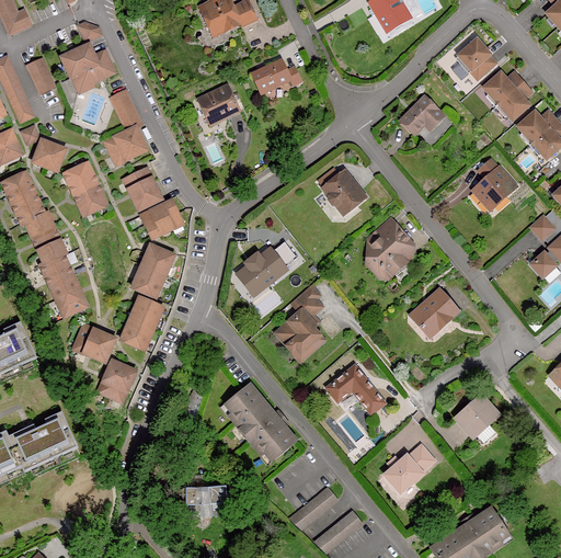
[(15,12),(10,0),(0,0),(0,11),(9,32),(30,22),(23,9),(15,12)]
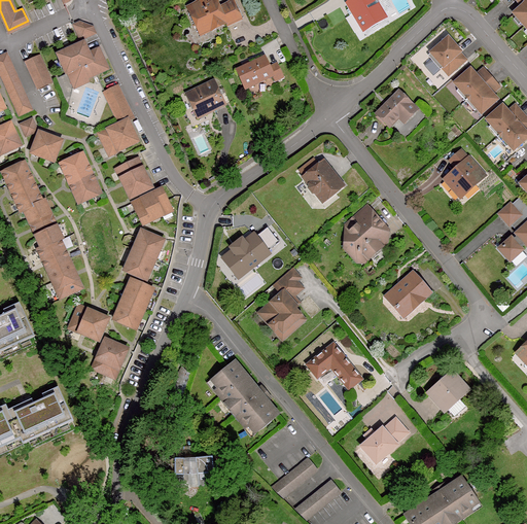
[(189,9),(195,20),(198,19),(202,27),(211,24),(225,18),(227,22),(241,15),(234,0),(227,0),(218,4),(216,0),(208,0),(206,1),(206,0),(194,0),(188,2),(191,8),(189,9)]
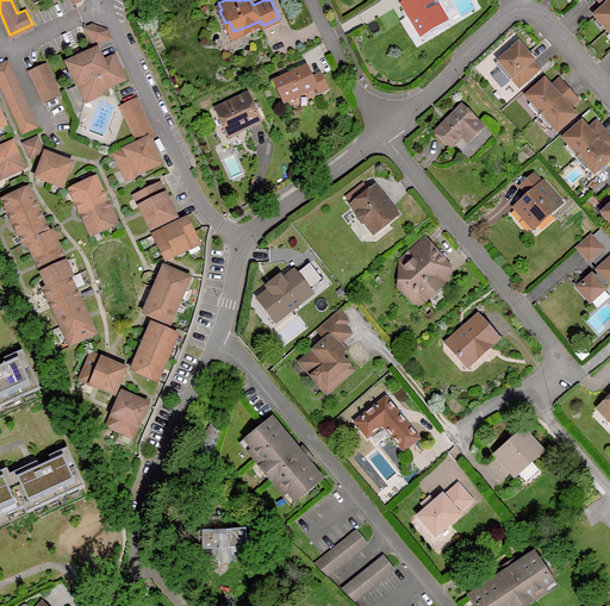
[(447,14),(439,0),(406,0),(422,27),(447,14)]
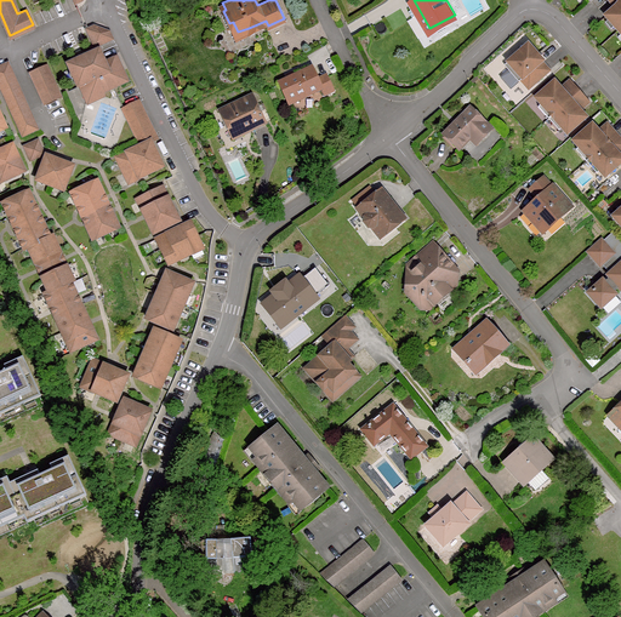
[(616,0),(617,1),(615,4),(605,12),(617,27),(620,23),(620,0),(616,0)]
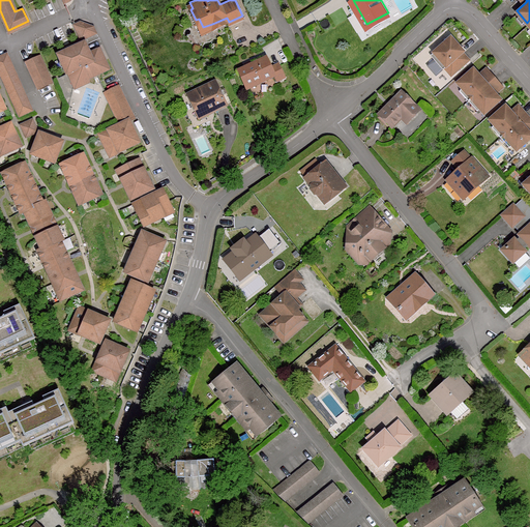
[(351,15),(362,33),(369,30),(357,10),(351,15)]
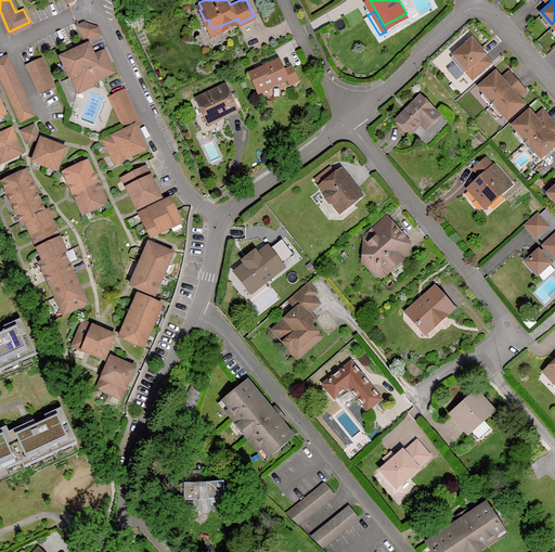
[(240,23),(237,18),(222,25),(224,29),(240,23)]
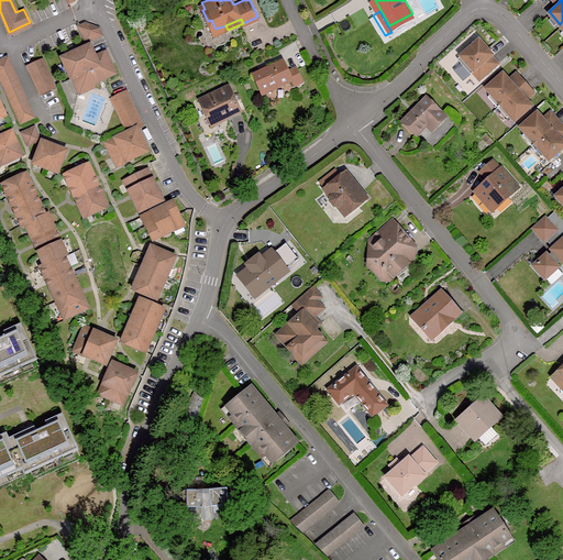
[(86,39),(100,32),(98,26),(95,25),(92,31),(83,28),(85,22),(79,24),(86,39)]
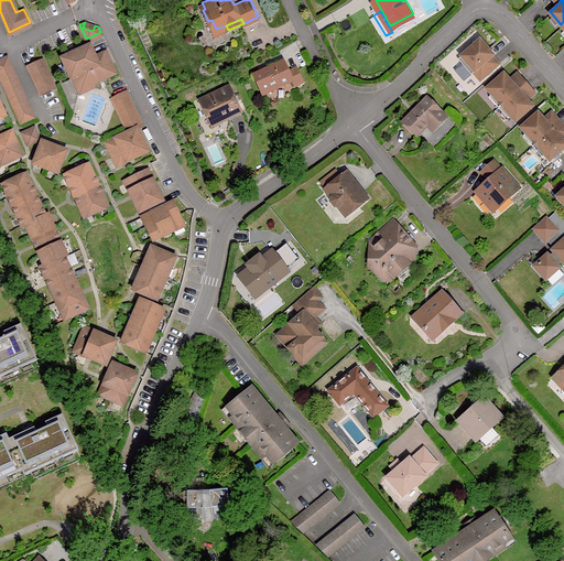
[(95,25),(85,22),(83,28),(93,31),(95,25)]
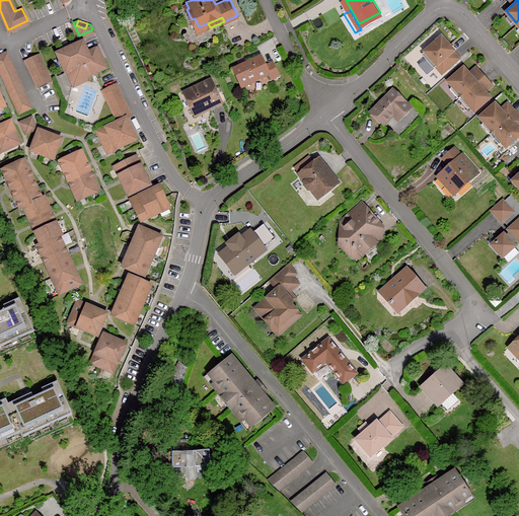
[(446,47),(438,39),(421,53),(425,57),(415,66),(423,75),(432,68),(438,75),(453,62),(442,50),(446,47)]
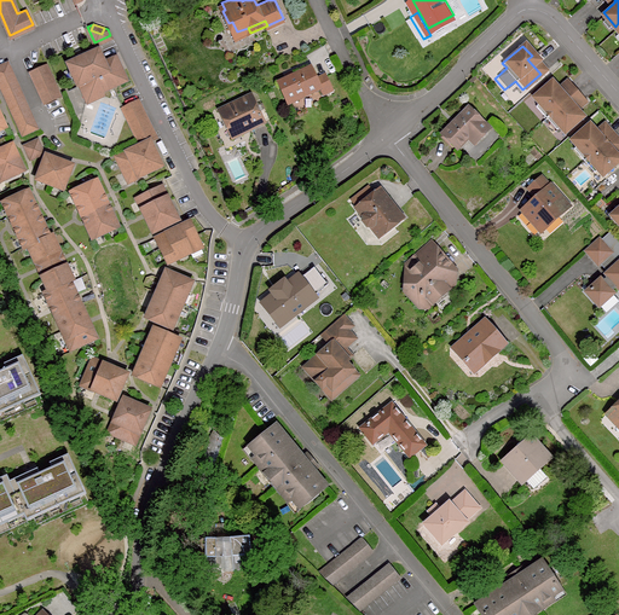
[(104,59),(98,47),(67,61),(77,83),(80,82),(87,99),(103,92),(100,90),(126,77),(115,54),(104,59)]
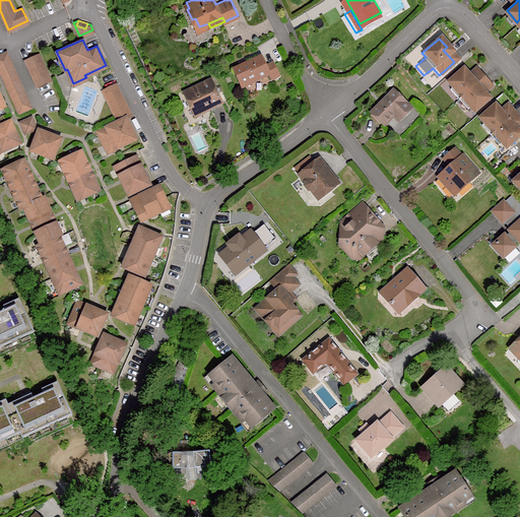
[(451,52),(447,47),(443,50),(454,62),(456,60),(450,53),(451,52)]
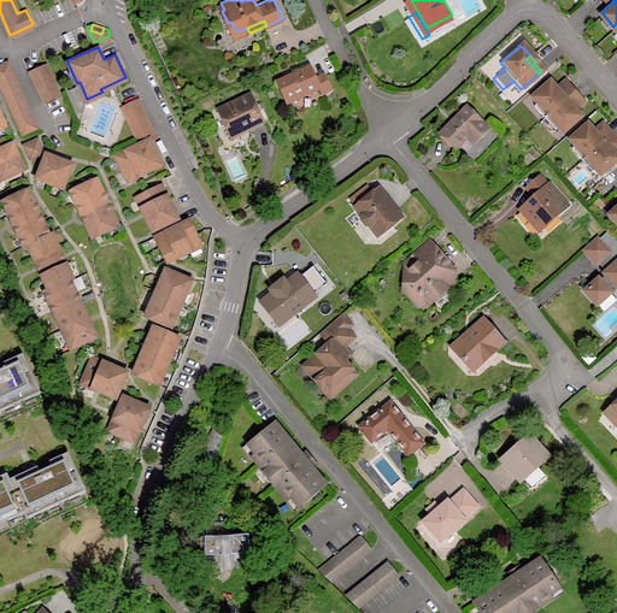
[(36,125),(7,60),(0,63),(0,82),(23,131),(36,125)]
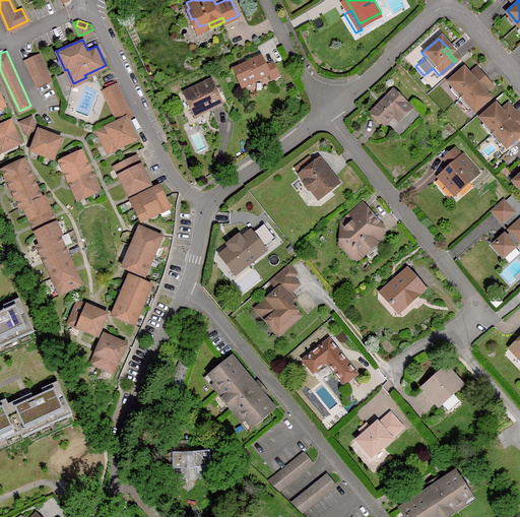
[(50,78),(39,53),(25,59),(37,84),(50,78)]
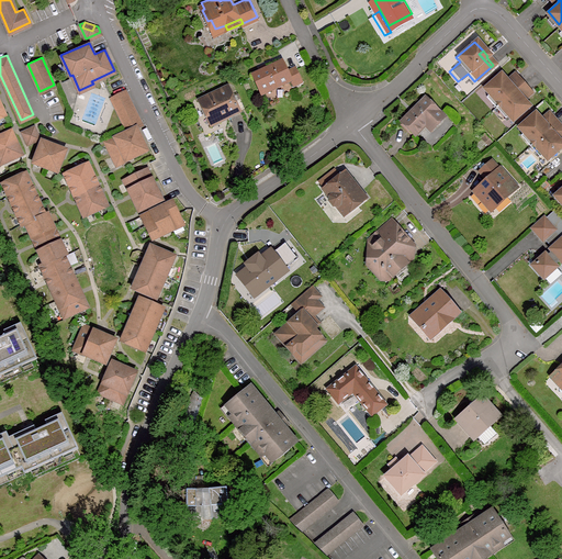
[(253,71),(260,89),(268,86),(269,87),(291,77),(294,82),(302,79),(295,65),(288,69),(282,57),(253,71)]
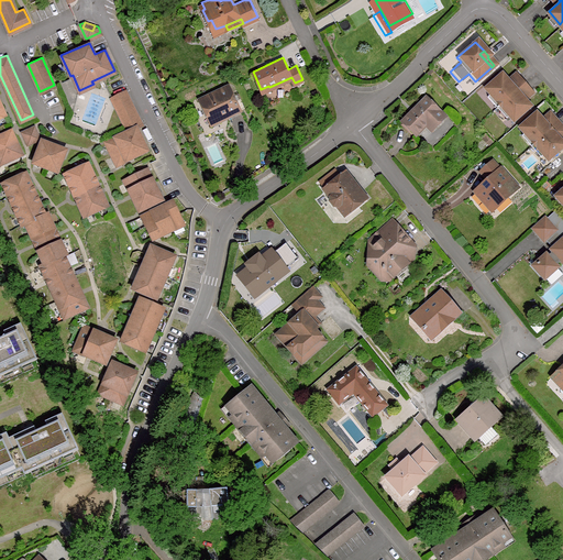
[(507,78),(501,72),(484,87),(489,94),(487,96),(490,99),(496,106),(523,81),(517,74),(509,81),(507,78)]
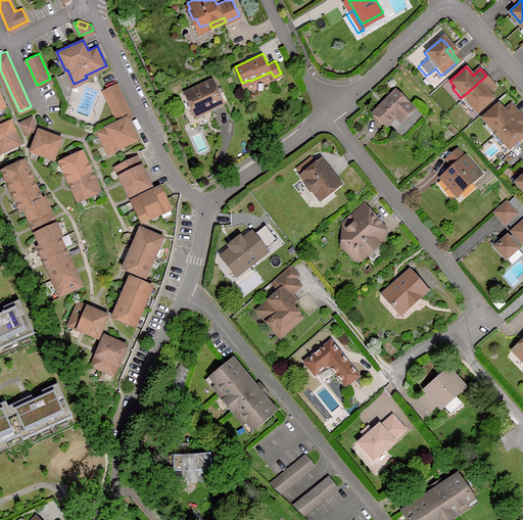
[(480,68),(478,66),(471,73),(473,76),(480,68)]
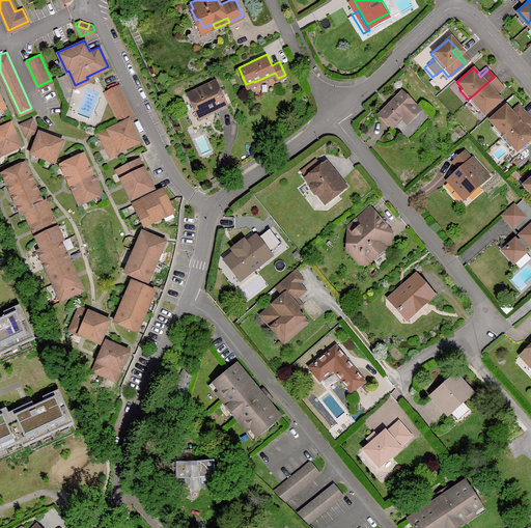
[(500,84),(494,77),(468,100),(477,110),(479,108),(484,113),(500,99),(495,92),(493,90),(500,84)]
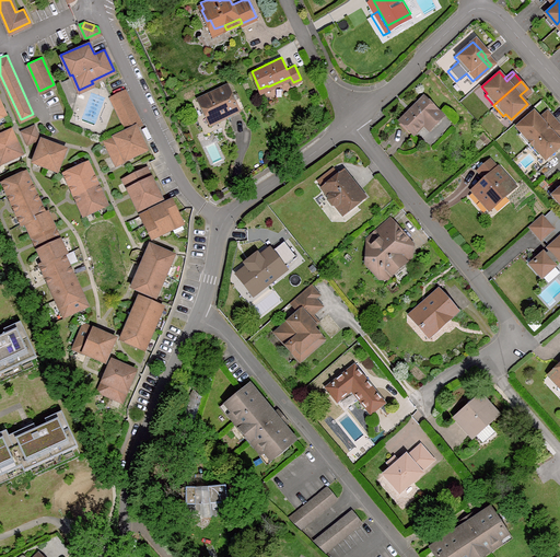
[(228,82),(199,96),(209,118),(226,108),(229,113),(240,107),(228,82)]
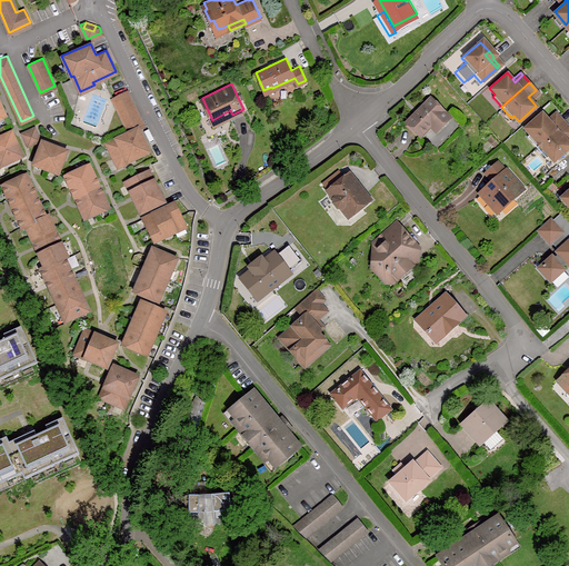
[(138,127),(143,125),(127,90),(112,97),(129,130),(138,127)]
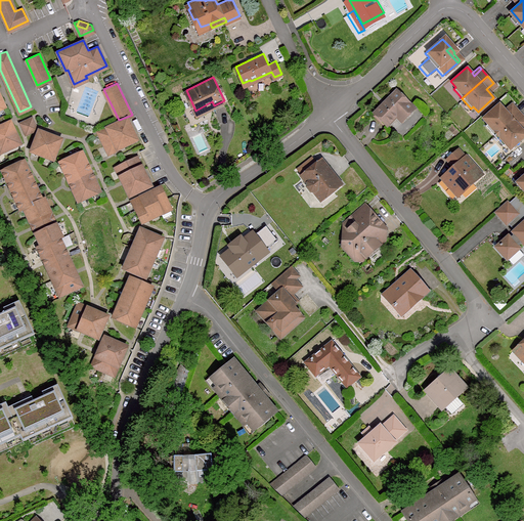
[(495,85),(493,83),(486,89),(488,91),(495,85)]
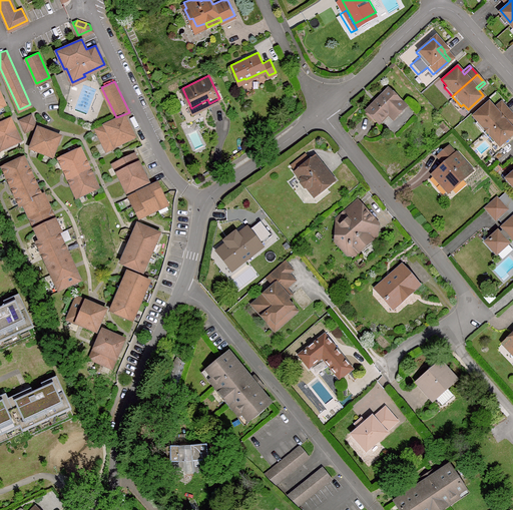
[(398,111),(406,103),(389,86),(367,107),(379,120),(389,111),(393,107),(398,111)]
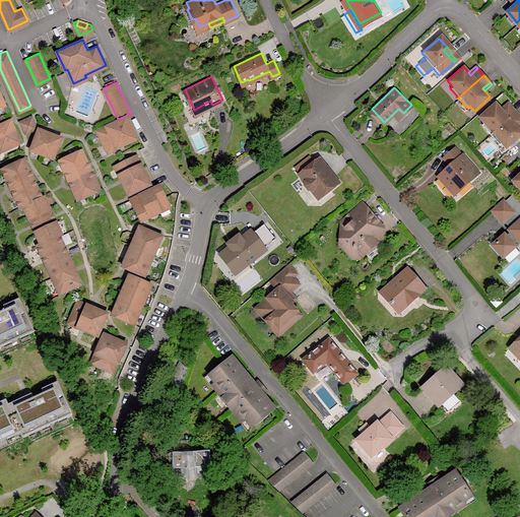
[(194,110),(196,113),(212,105),(210,101),(194,110)]
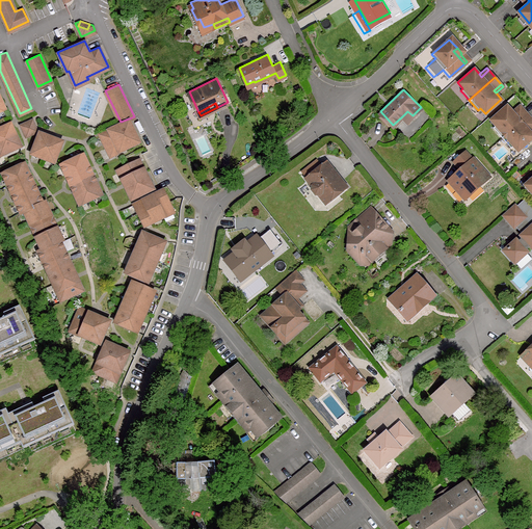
[(511,111),(506,105),(489,120),(495,125),(493,127),(496,131),(501,136),(527,113),(521,107),(513,113),(511,111)]
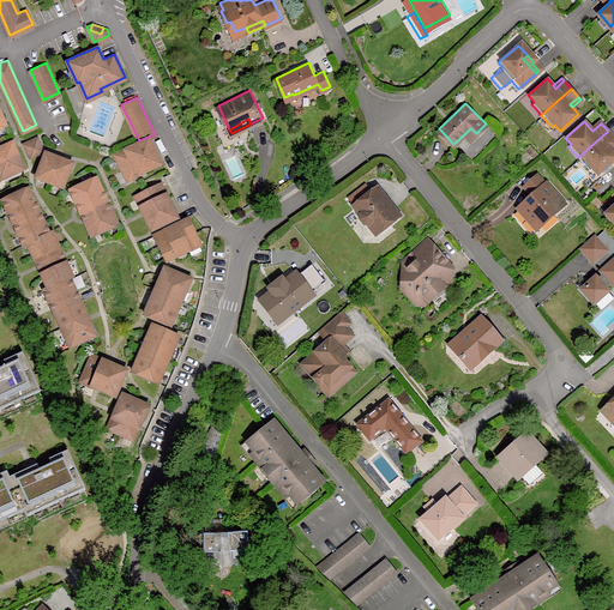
[(601,124),(599,121),(590,128),(593,131),(601,124)]
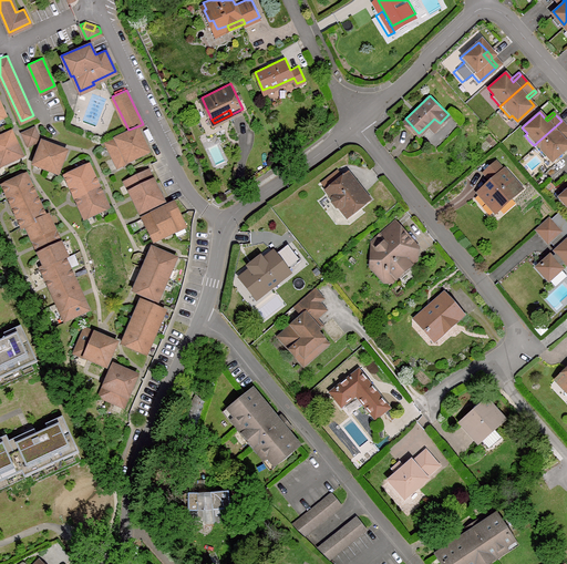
[(434,127),(440,123),(434,119),(430,123),(434,127)]
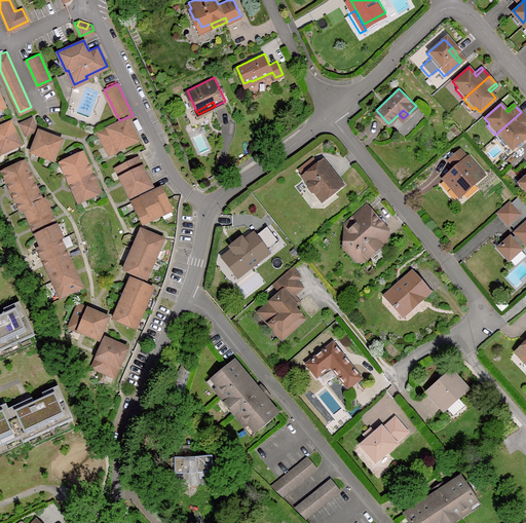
[(525,120),(525,117),(521,112),(495,135),(504,145),(506,143),(512,148),(525,135),(525,132),(522,128),(520,126),(525,120)]
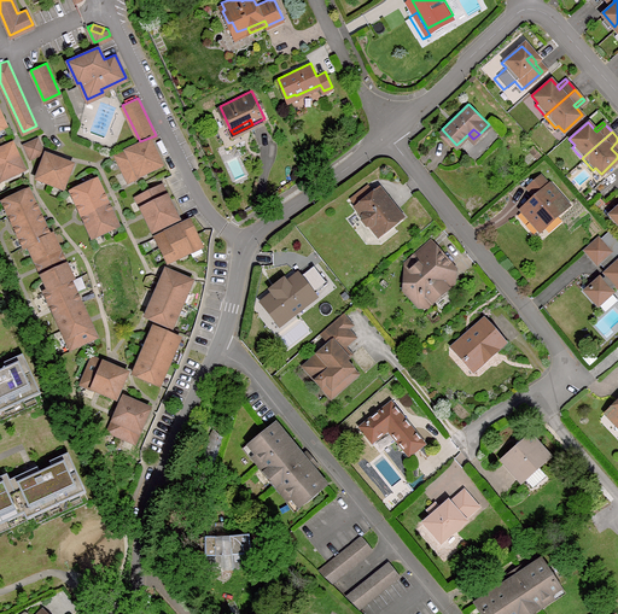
[(140,141),(115,153),(128,179),(162,163),(150,138),(140,141)]
